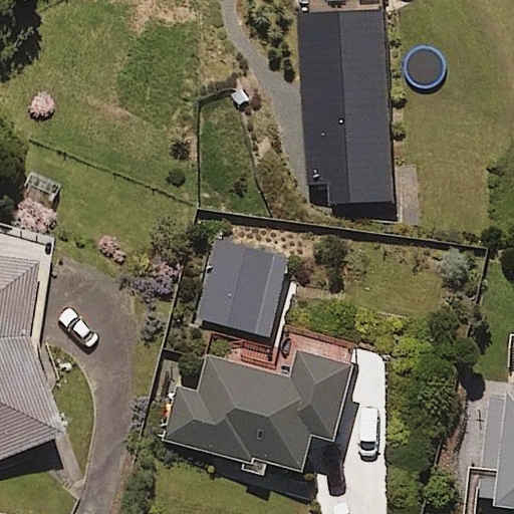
[(392,200),(383,9),(300,13),(306,184),(328,183),(328,203),(392,200)]
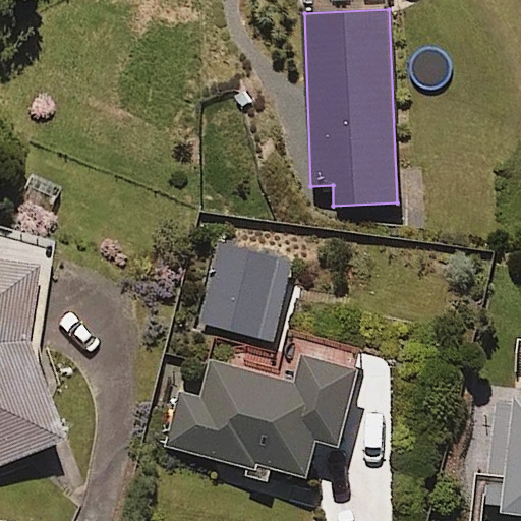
[(24,342),(34,286),(43,287),(49,245),(0,237),(0,465),(61,444),(24,342)]
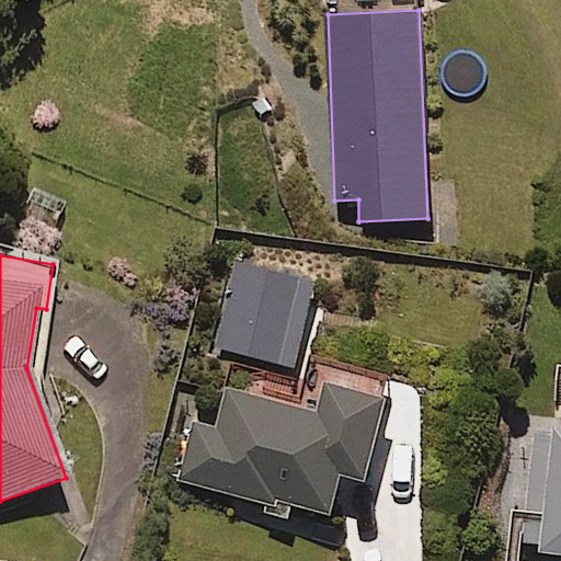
[(317,281),(240,260),(216,346),(293,367),(317,281)]
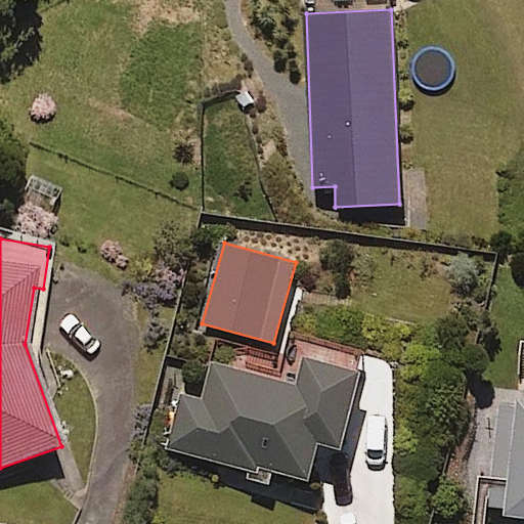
[(360,372),(305,357),(298,386),(212,363),(203,399),(182,393),(168,447),(307,484),(318,441),(340,447),(360,372)]
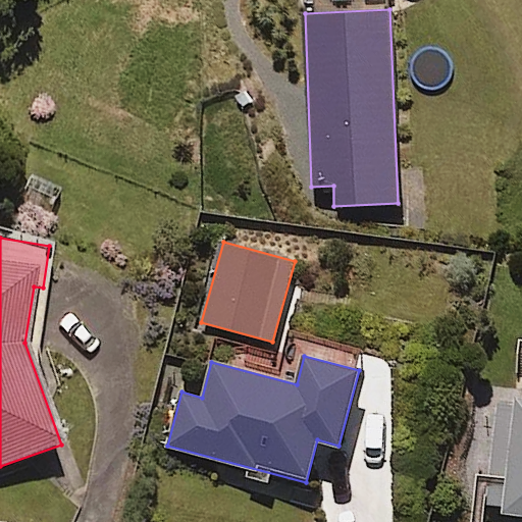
[(521,515),(521,394),(493,390),(482,512),(521,515)]
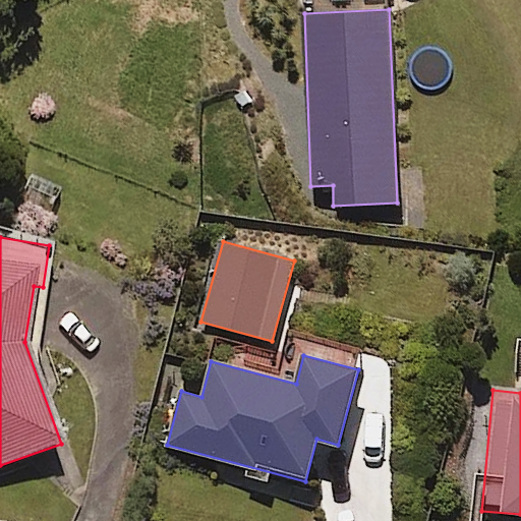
All buildings are outlined.
